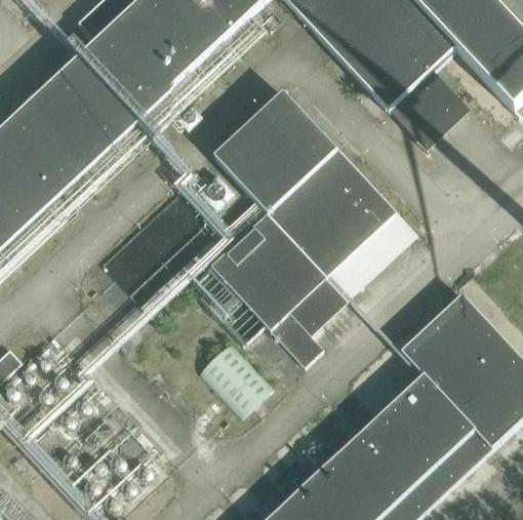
[(0,246),(46,204),(49,200),(117,137),(120,134),(171,86),(174,84),(209,51),(212,48),(256,8),(259,5),(265,0),(283,0),(388,112),(389,111),(432,71),(454,49),(517,116),(522,110),(522,36),(489,0),(97,0),(74,23),(90,40),(0,123),(0,246)]
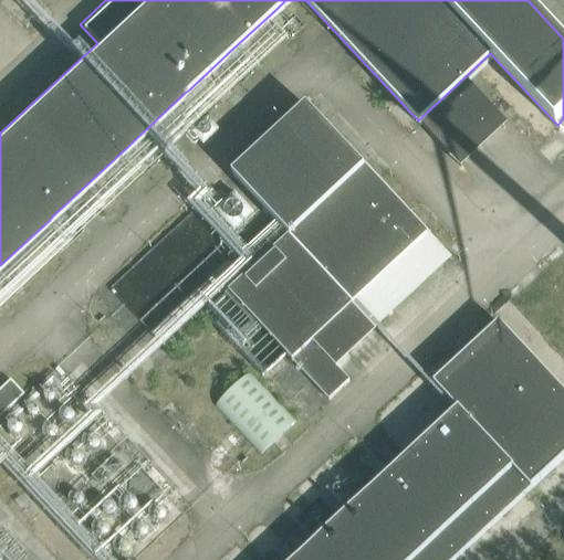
[(288,231),(228,286),(227,287),(284,349),(326,394),(347,376),(335,362),(312,337),(426,230),(427,229),(362,160),(361,161),(304,102),(230,170),(277,220),(288,231)]
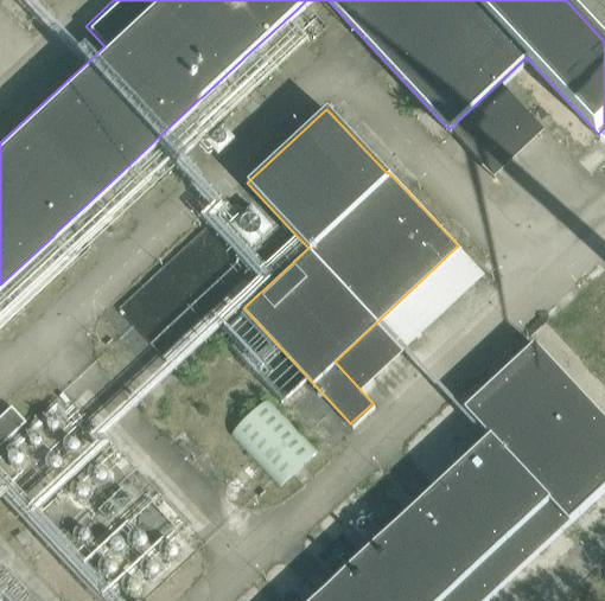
[(479,600),(604,484),(604,417),(534,341),(530,344),(516,358),(498,375),(463,407),(489,435),(341,573),(337,575),(311,600),(310,600),(479,600)]
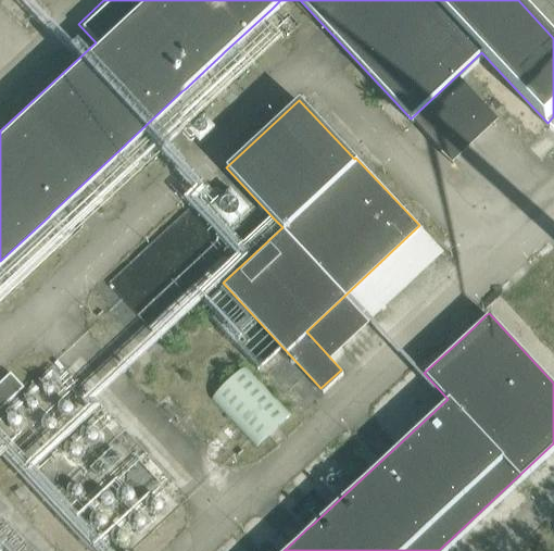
[(244,362),(210,395),(254,442),(289,409),(244,362)]
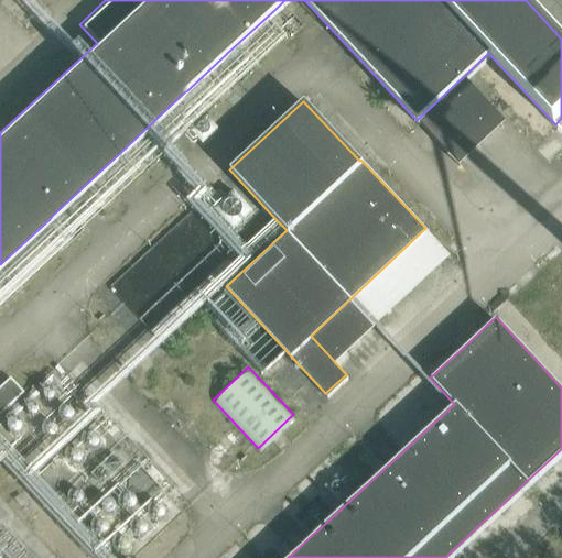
[(9,374),(0,382),(0,408),(22,389),(9,374)]
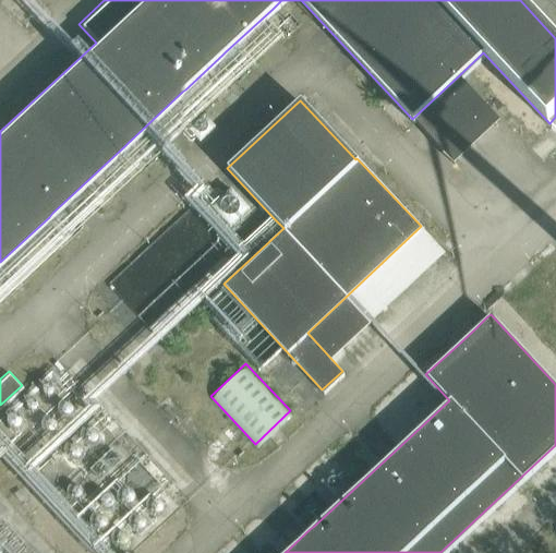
[(0,448),(9,441),(0,431),(0,448)]
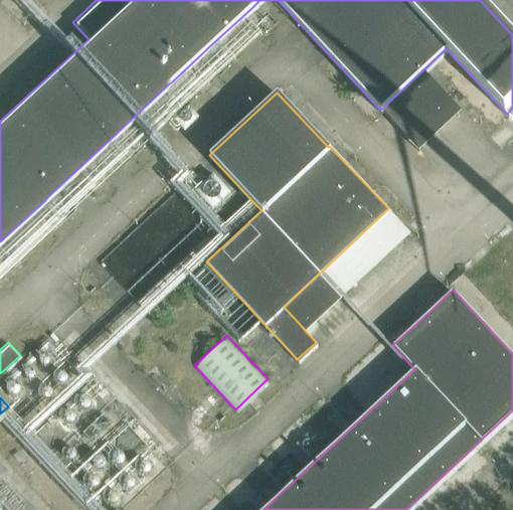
[(10,408),(2,415),(18,433),(26,426),(10,408)]
